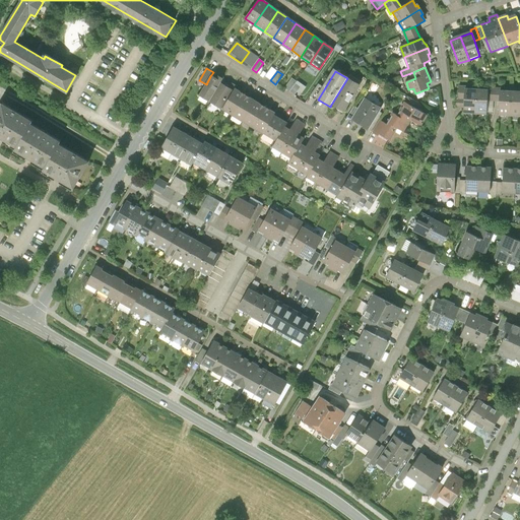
[(199,95),(209,102),(220,84),(222,79),(217,77),(216,79),(210,76),(206,84),(199,95)]
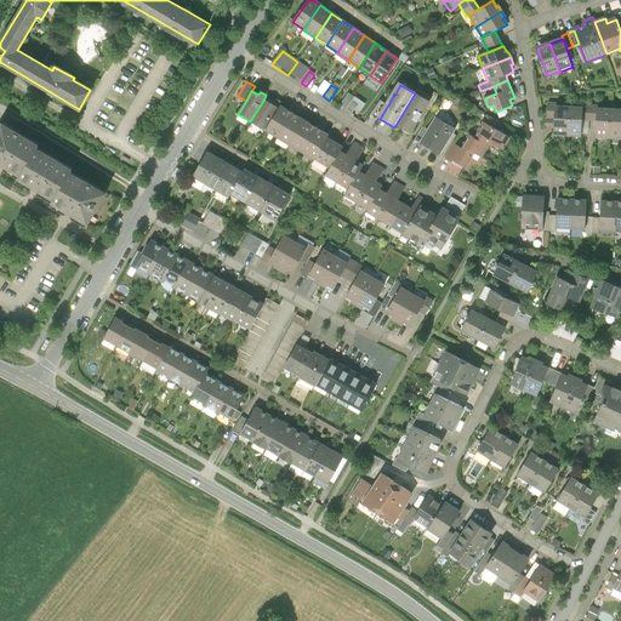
[(429,102),(415,93),(396,125),(410,134),(426,108),(429,102)]
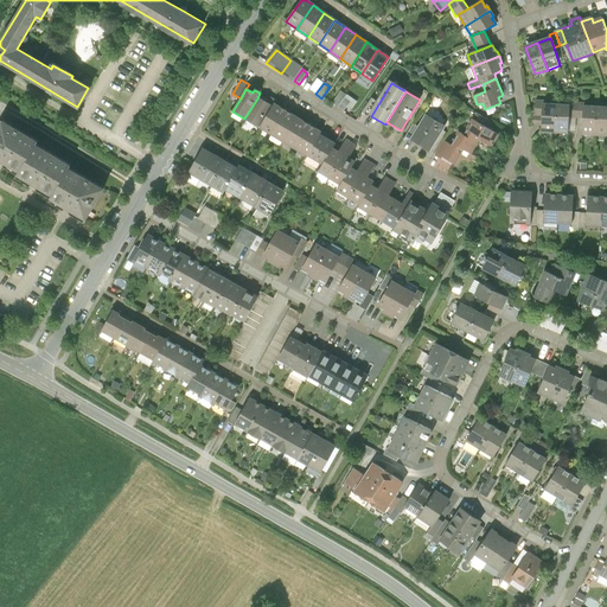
[(416,106),(422,109),(430,95),(425,91),(420,100),(416,106)]
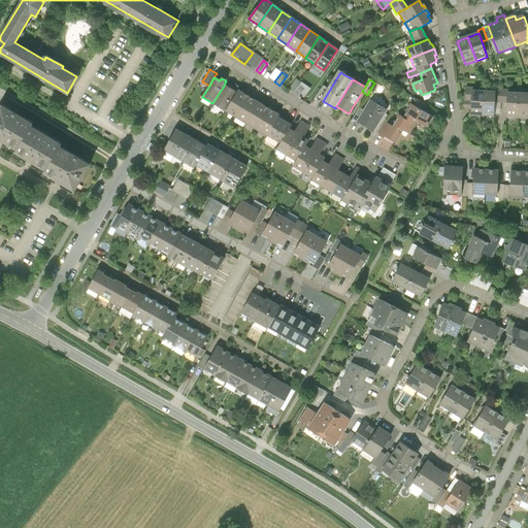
[(290,90),(299,97),(305,89),(300,86),(301,84),(296,80),(290,90)]
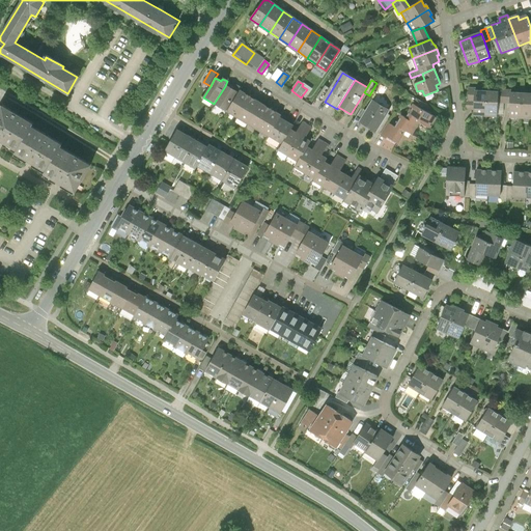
[(214,104),(227,112),(239,91),(241,88),(236,85),(233,90),(225,86),(214,104)]
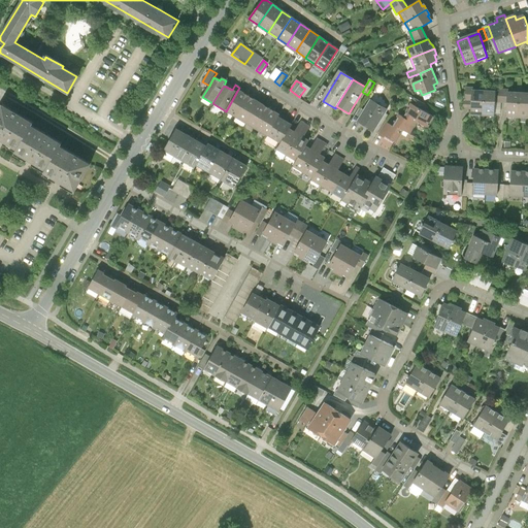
[(464,109),(471,110),(472,91),(472,88),(466,88),(466,101),(464,101),(464,109)]
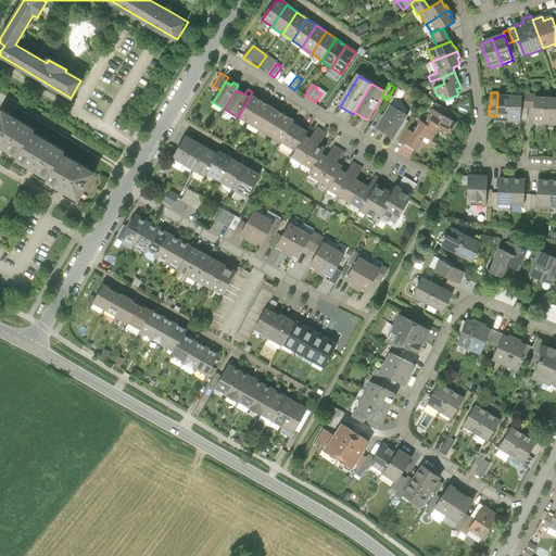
[(520,109),(534,109),(534,98),(535,95),(521,95),(521,97),(520,109)]
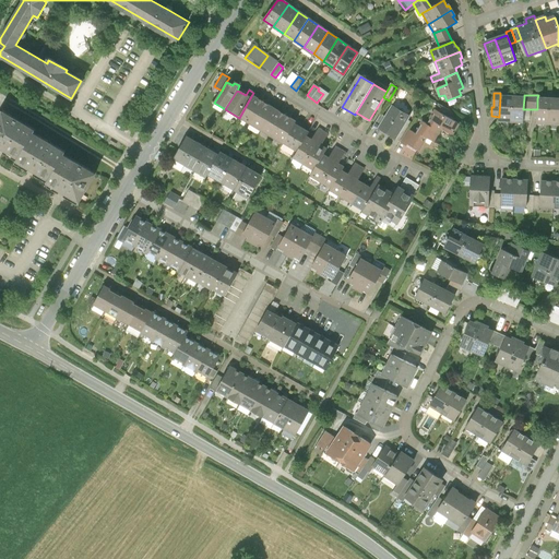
[(239,118),(250,125),(262,103),(251,96),(239,118)]
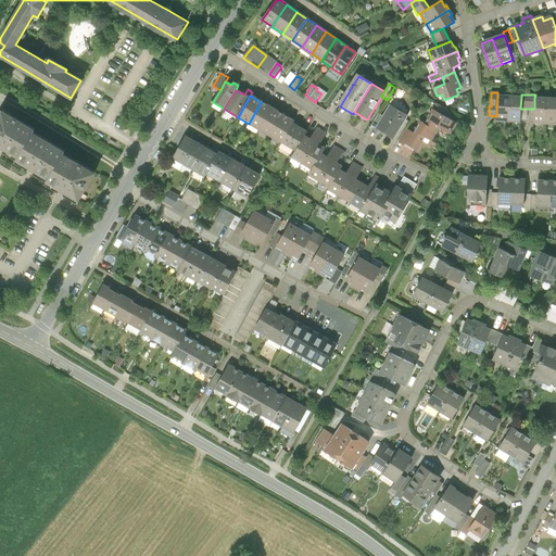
[(496,119),(508,121),(509,96),(497,96),(496,116),(496,119)]
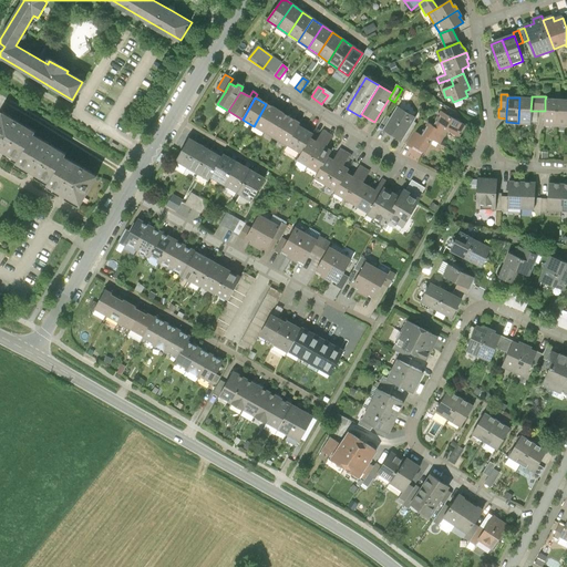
[(532,99),(519,98),(518,123),(531,123),(531,111),(532,99)]
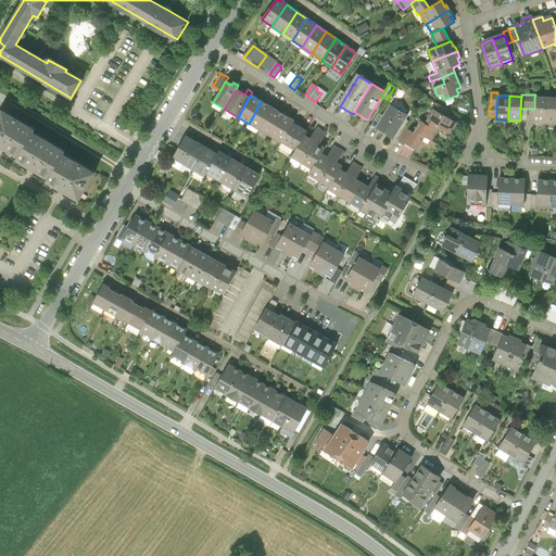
[(533,122),(545,122),(547,98),(534,98),(534,109),(533,122)]
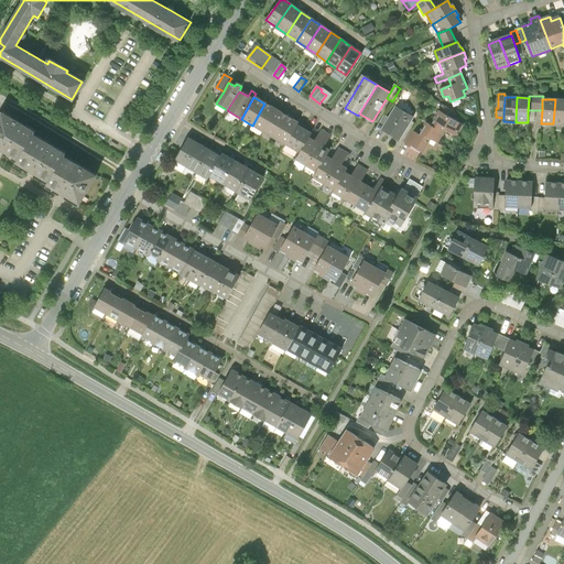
[(563,99),(555,99),(553,123),(563,123),(563,99)]
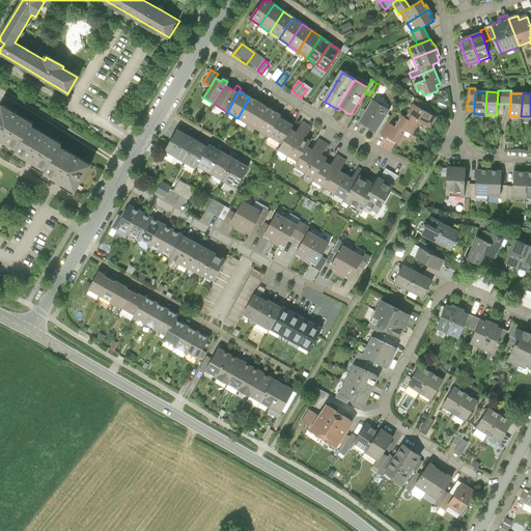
[(238,118),(248,124),(259,104),(249,98),(238,118)]
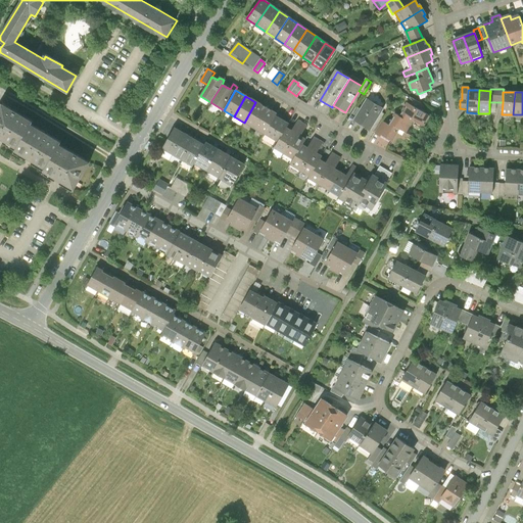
[(411,98),(408,103),(420,110),(423,105),(411,98)]
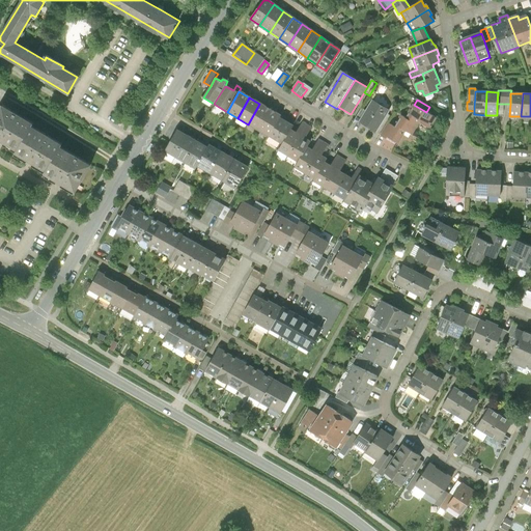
[(373,102),(367,112),(360,123),(375,133),(389,111),(373,102)]
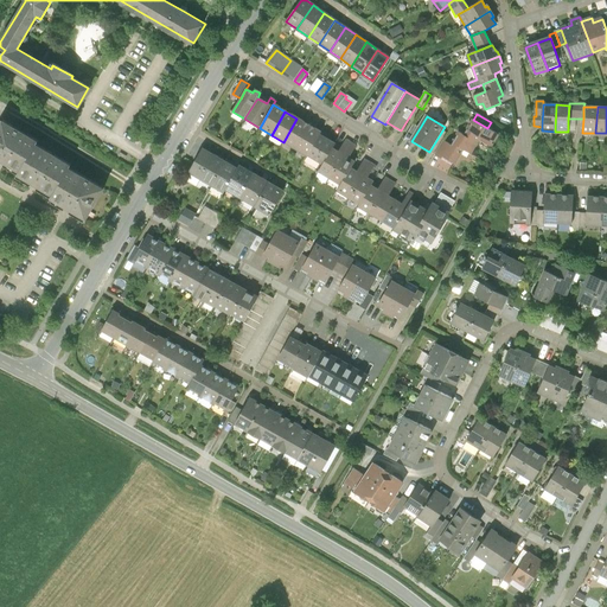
[(283,142),(295,149),(308,126),(296,119),(283,142)]
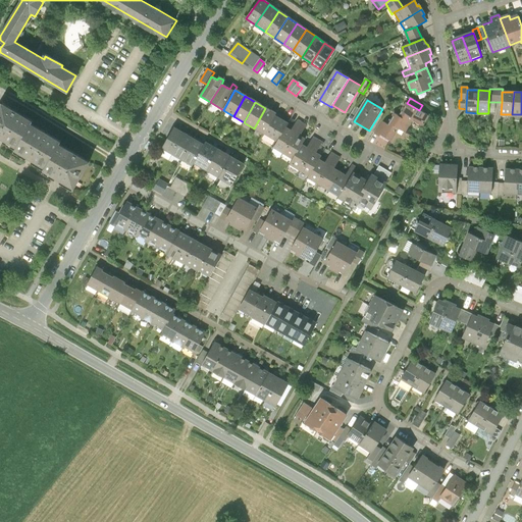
[(407,103),(400,116),(405,119),(407,115),(413,119),(423,124),(428,115),(419,110),(407,103)]
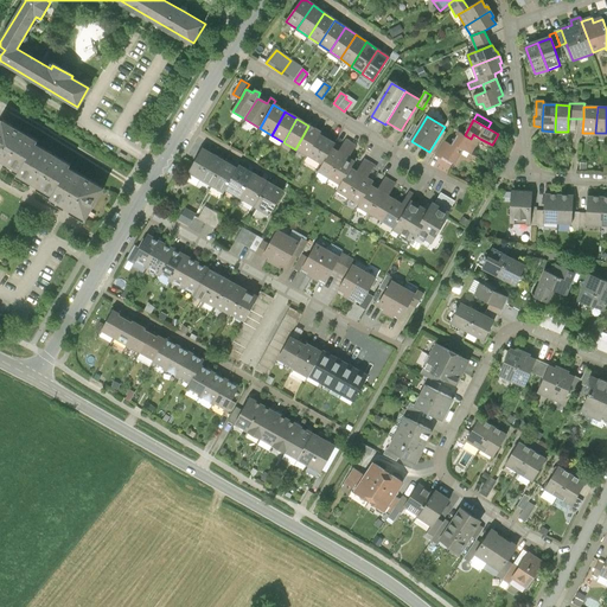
[(0,125),(0,158),(21,171),(36,145),(38,141),(2,121),(0,125)]
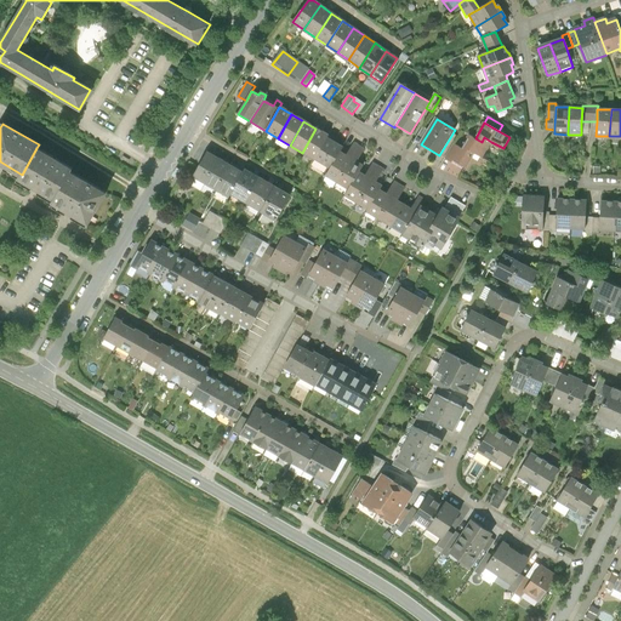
[(415,141),(421,144),(429,131),(423,127),(415,141)]
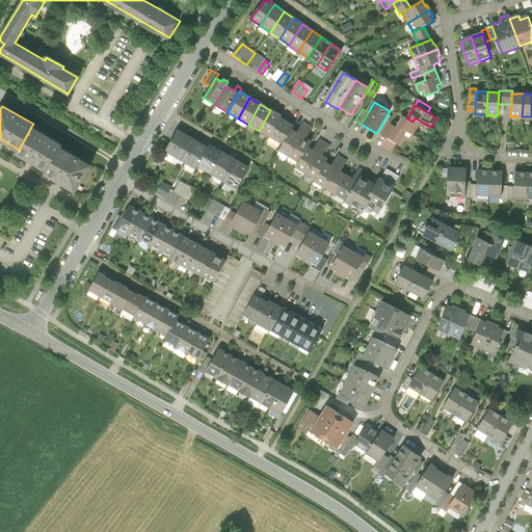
[(281,116),(270,110),(259,131),(269,137),(280,118),(281,116)]
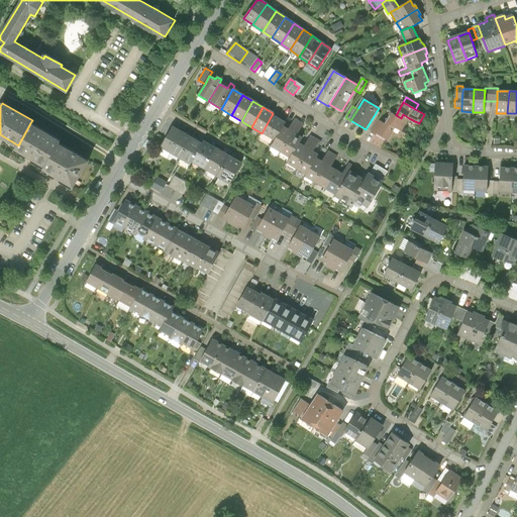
[(401,130),(409,118),(403,114),(401,118),(396,115),(392,112),(385,124),(390,126),(391,124),(395,127),(401,130)]
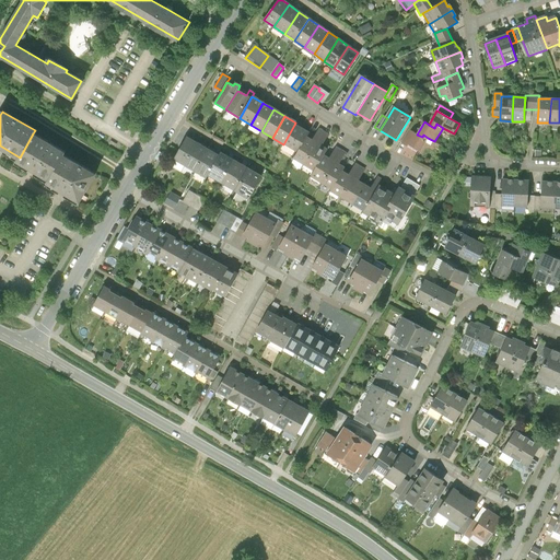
[(308,133),(294,125),(283,144),(298,152),(306,138),(308,133)]
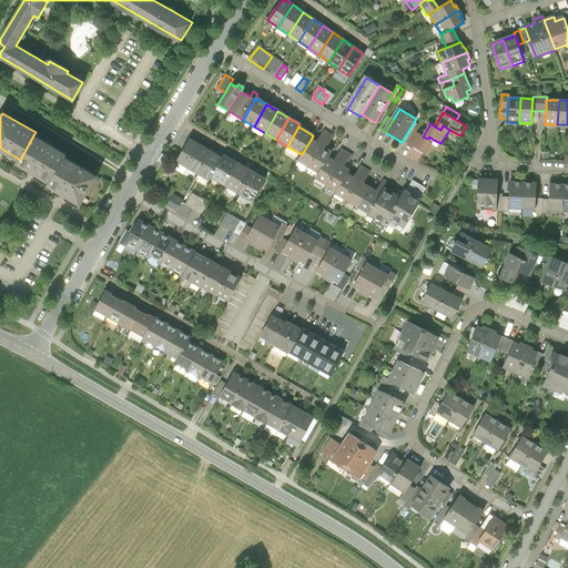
[(316,142),(311,140),(302,154),(297,161),(308,168),(328,133),(323,131),(316,142)]
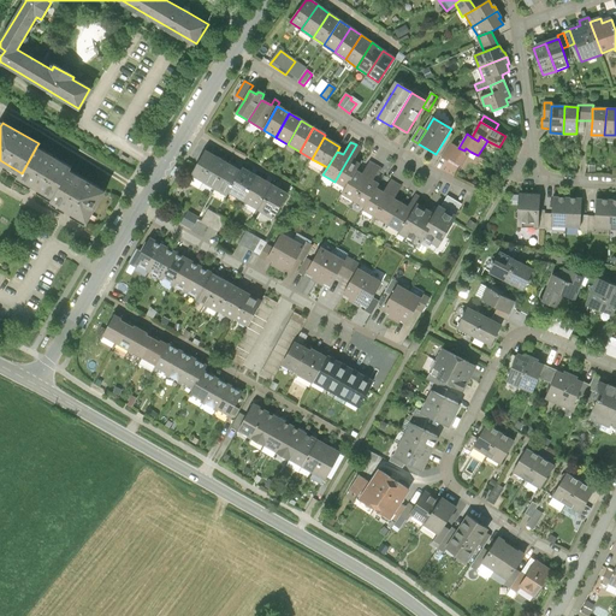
[(462,167),(471,152),(466,148),(465,150),(458,148),(450,142),(443,155),(462,167)]
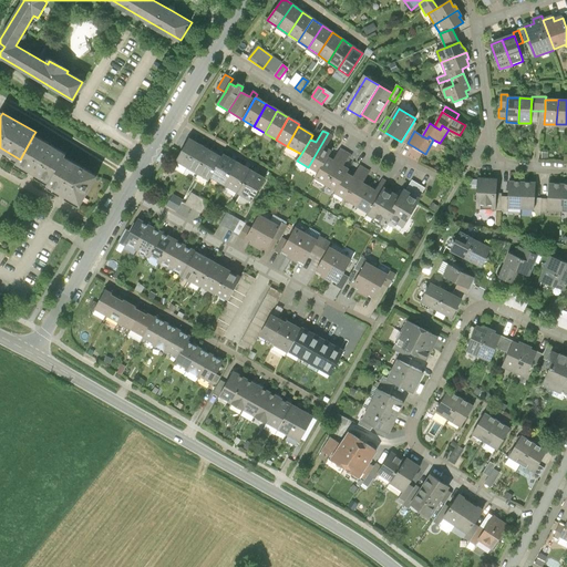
[(332,136),(328,133),(308,167),(319,174),(328,158),(331,152),(326,148),(332,136)]
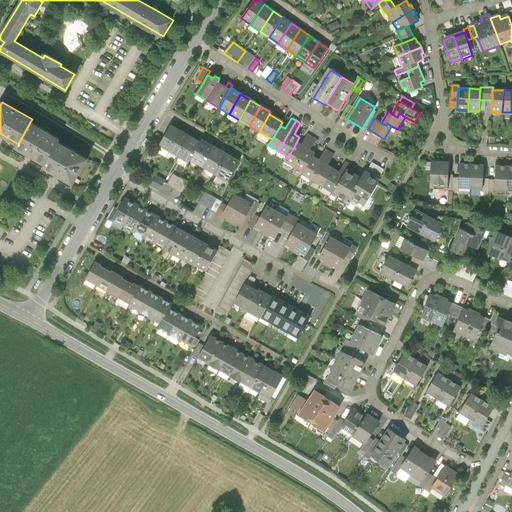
[(16,147),(46,164),(59,142),(60,140),(30,122),(18,144),(16,147)]
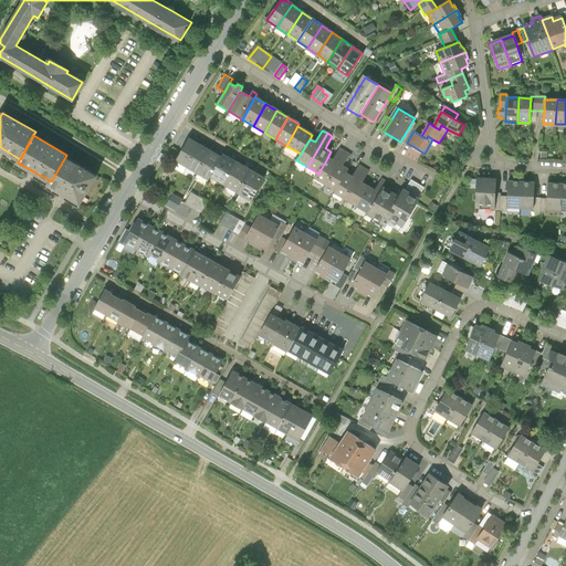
[(176,161),(187,168),(199,146),(189,139),(176,161)]
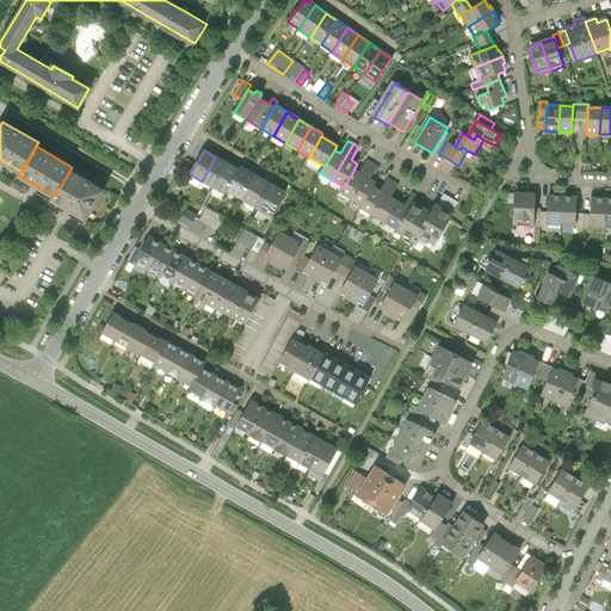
[(202,181),(214,187),(227,164),(215,158),(202,181)]
